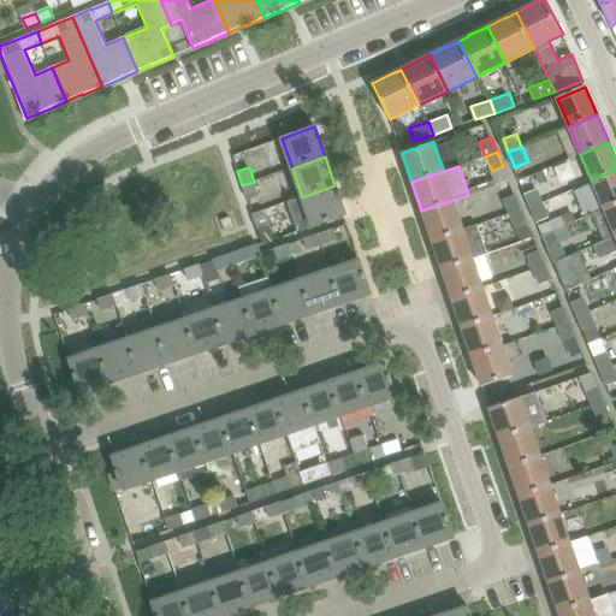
[(615,202),(615,170),(592,181),(604,208),(615,202)]
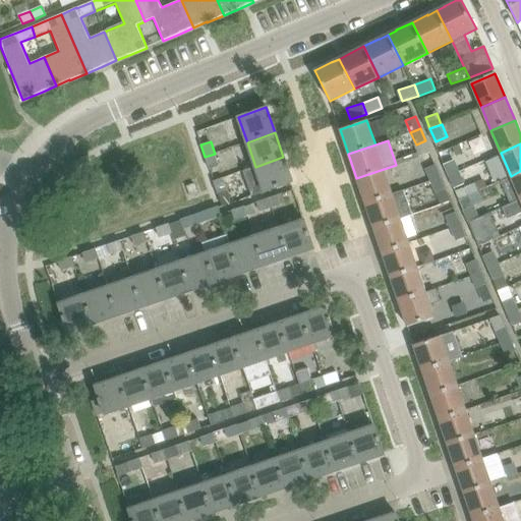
[(219,166),(215,154),(205,157),(210,169),(219,166)]
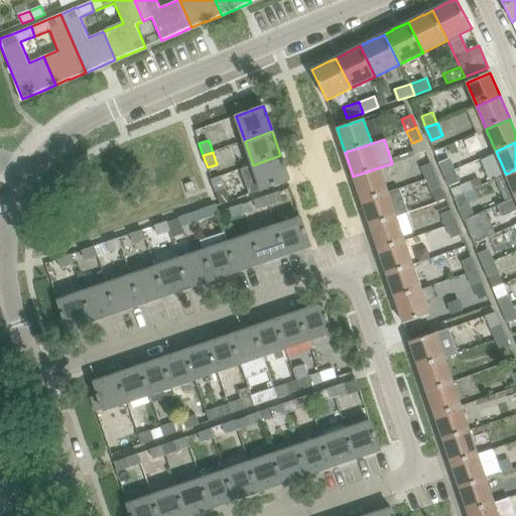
[(253,165),(241,169),(249,194),(286,180),(288,180),(280,155),(253,165)]
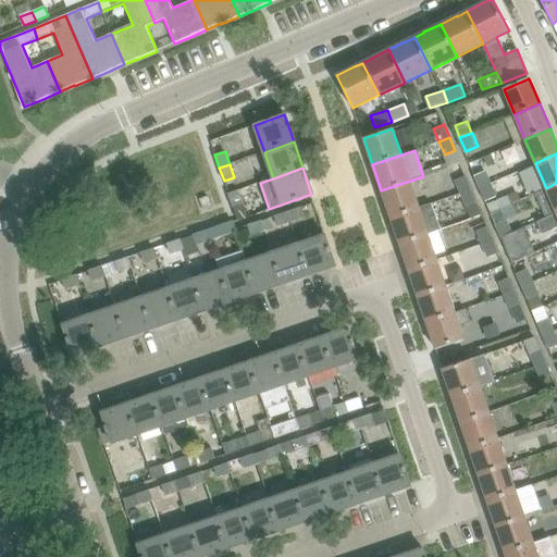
[(475,175),(481,187),(493,182),(487,170),(475,175)]
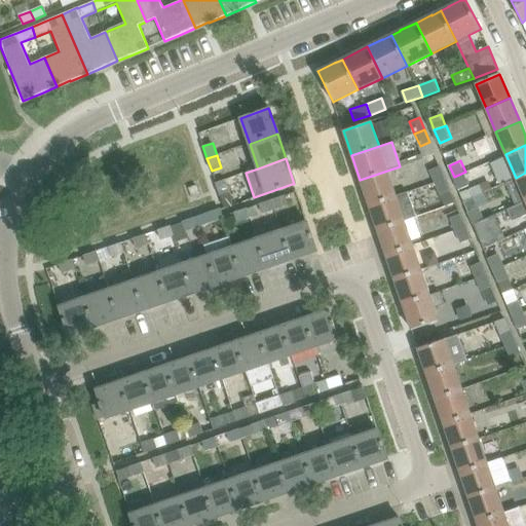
[(436,182),(445,178),(440,165),(429,170),(436,182)]
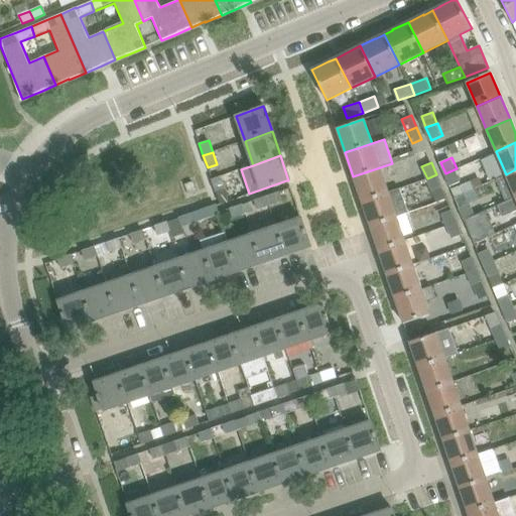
[(380,167),(353,176),(362,202),(388,191),(380,167)]
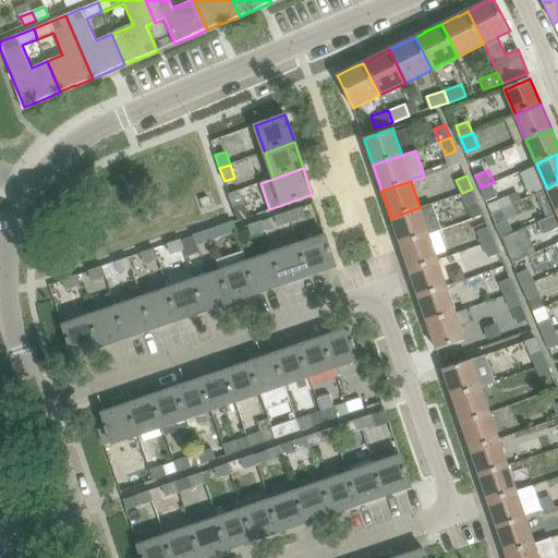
[(494,182),(482,187),(487,199),(499,195),(494,182)]
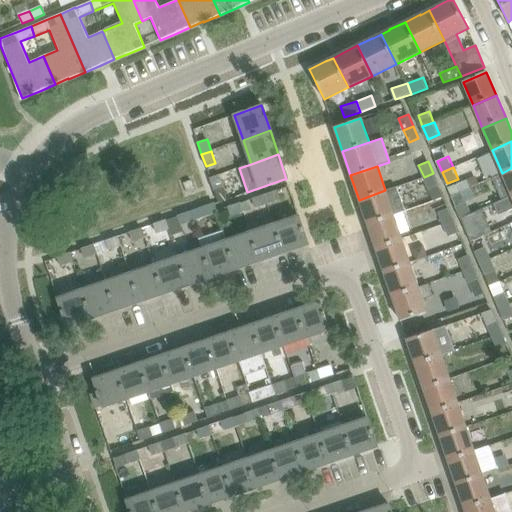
[(511,196),(511,195),(511,168),(502,173),(494,176),(504,199),(511,196)]
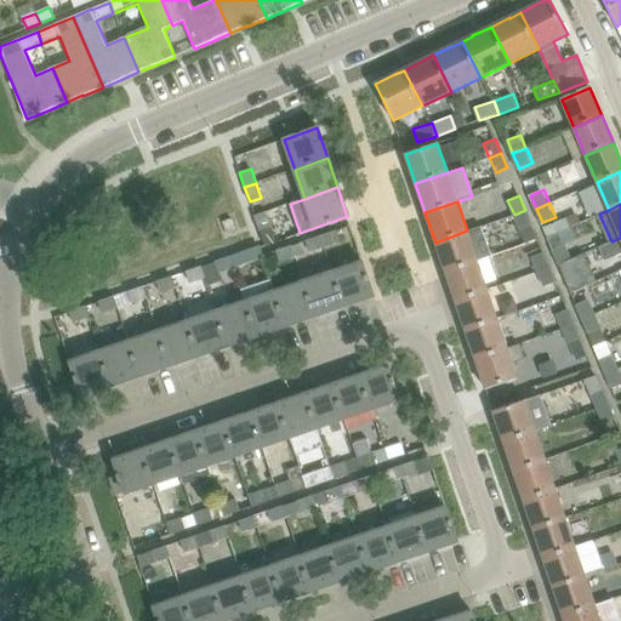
[(525,210),(514,215),(527,244),(537,239),(525,210)]
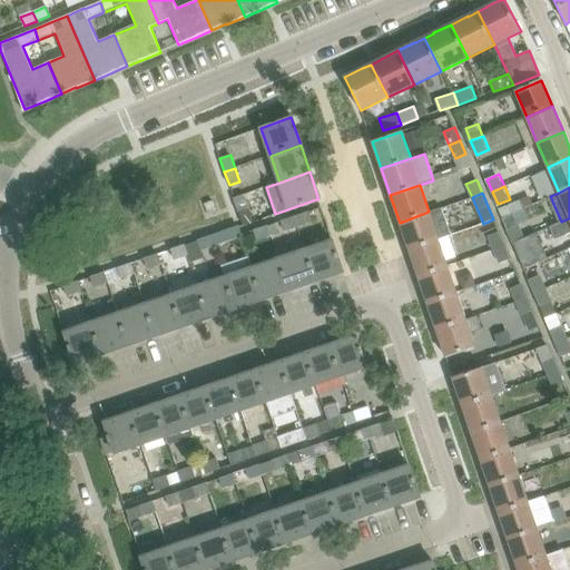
[(244,195),(234,198),(238,212),(248,208),(244,195)]
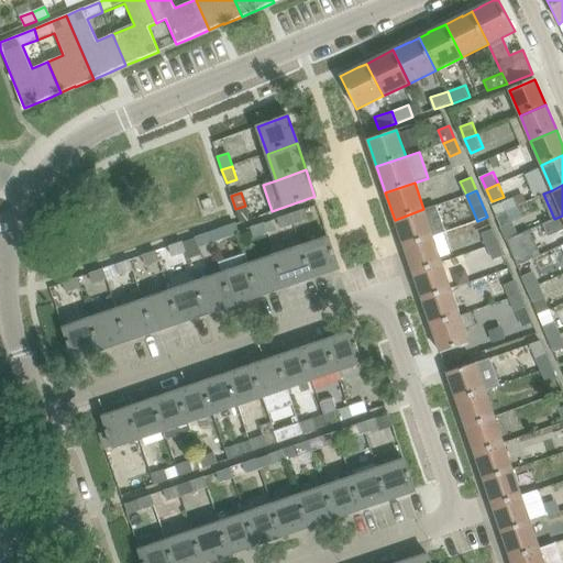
[(395,220),(401,242),(404,246),(432,236),(446,231),(438,205),(395,220)]
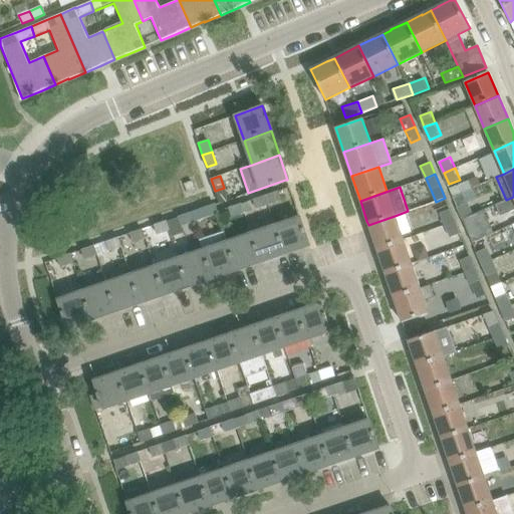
[(474,214),(465,191),(453,196),(463,218),(474,214)]
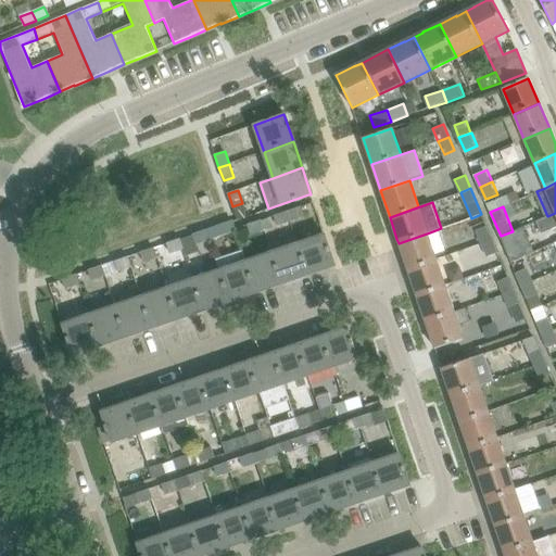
[(288,211),(291,220),(303,216),(300,207),(288,211)]
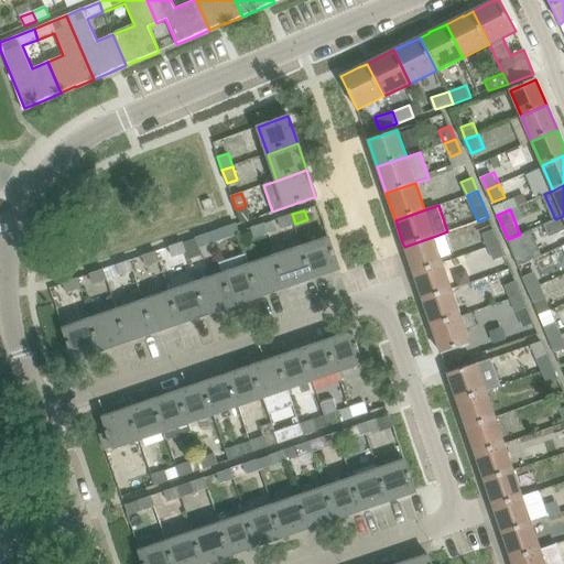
[(292,214),(278,219),(281,228),(295,224),(292,214)]
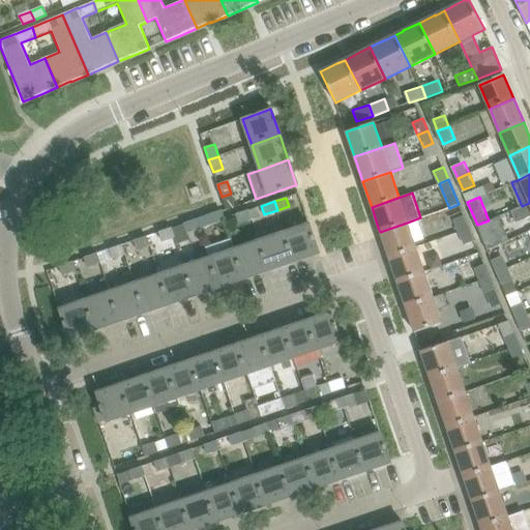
[(529,202),(522,206),(510,211),(516,223),(529,215),(529,202)]
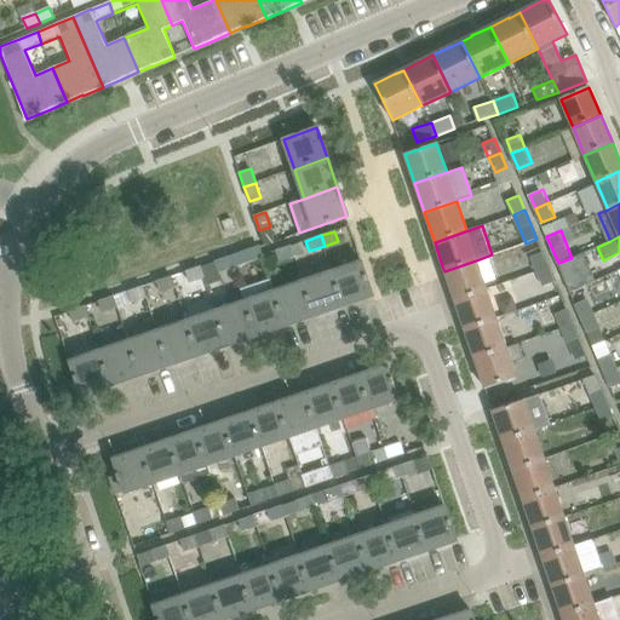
[(294,257),(291,245),(276,250),(280,262),(294,257)]
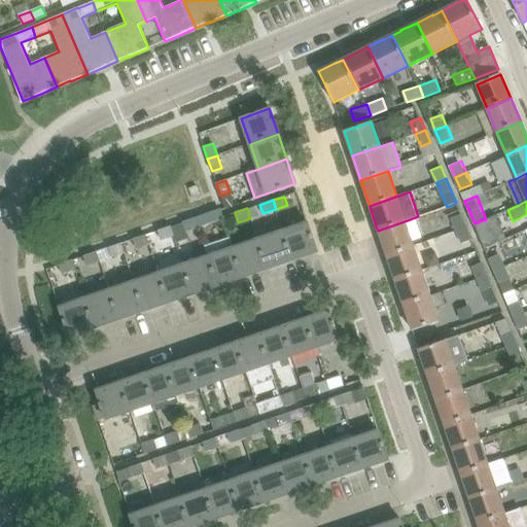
[(220,209),(207,214),(195,218),(199,227),(223,219),(222,216),(220,209)]
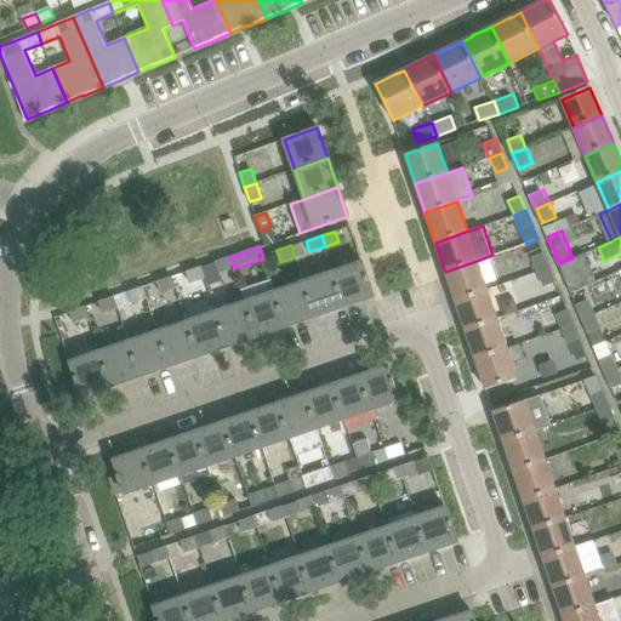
[(539,272),(550,267),(543,252),(531,257),(539,272)]
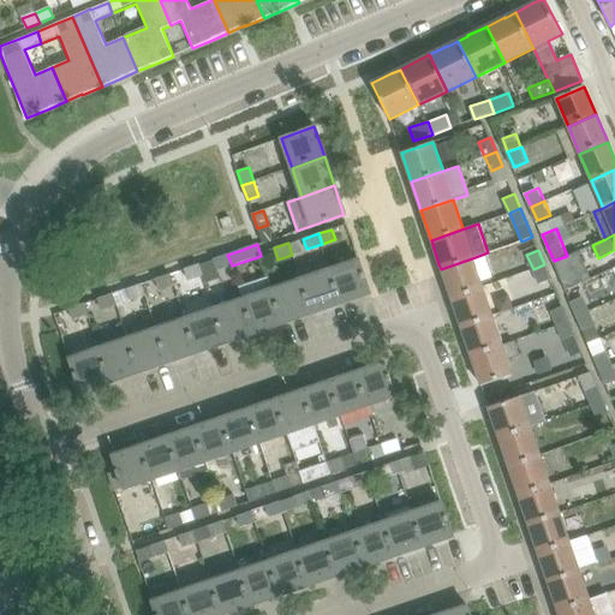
[(567,256),(554,261),(566,288),(590,278),(578,251),(567,256)]
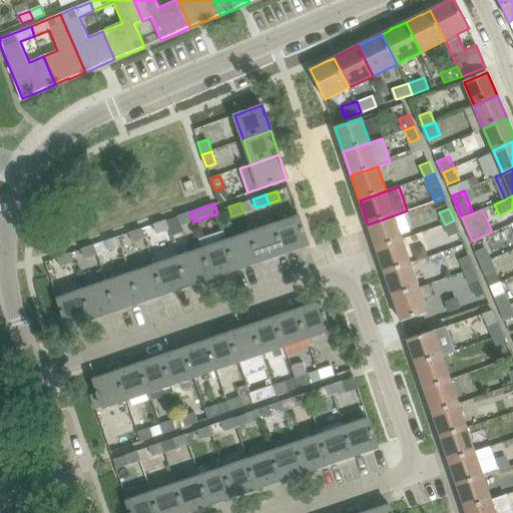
[(181,225),(193,221),(189,212),(165,220),(169,230),(171,237),(183,232),(181,225)]
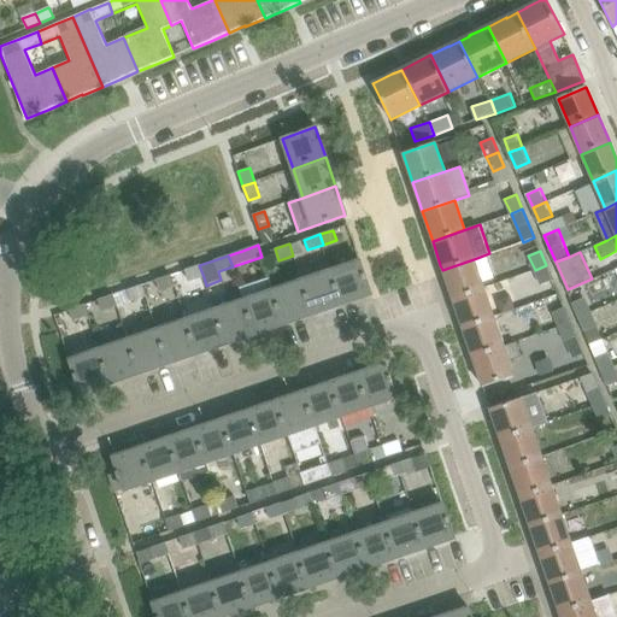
[(452,299),(485,288),(474,259),(442,270),(452,299)]
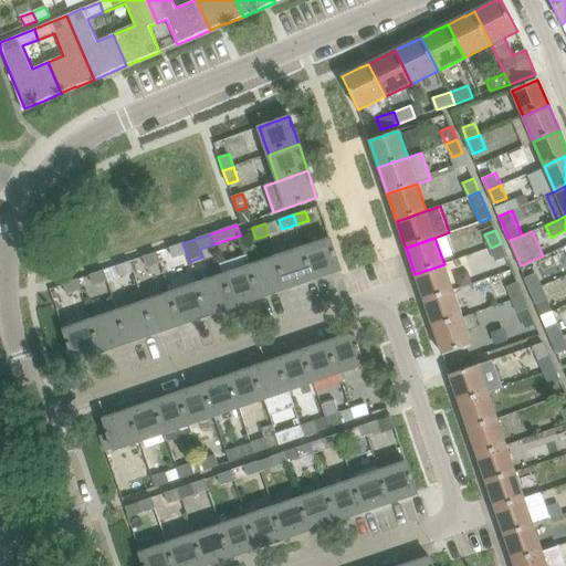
[(331,239),(304,249),(314,279),(341,269),(331,239)]
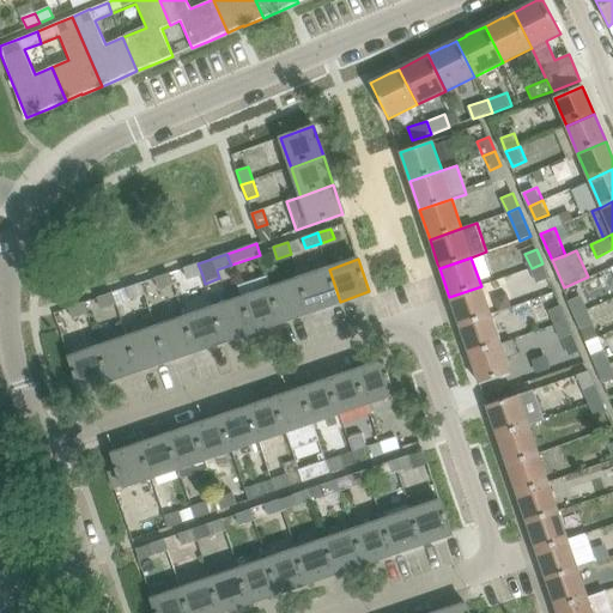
[(198,263),(183,268),(188,280),(202,275),(198,263)]
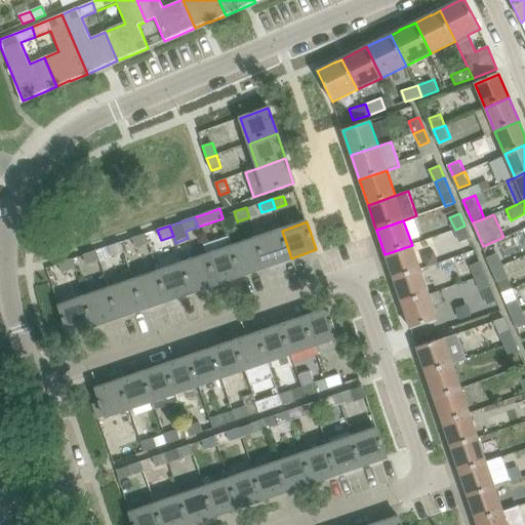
[(465,226),(455,230),(460,243),(470,238),(465,226)]
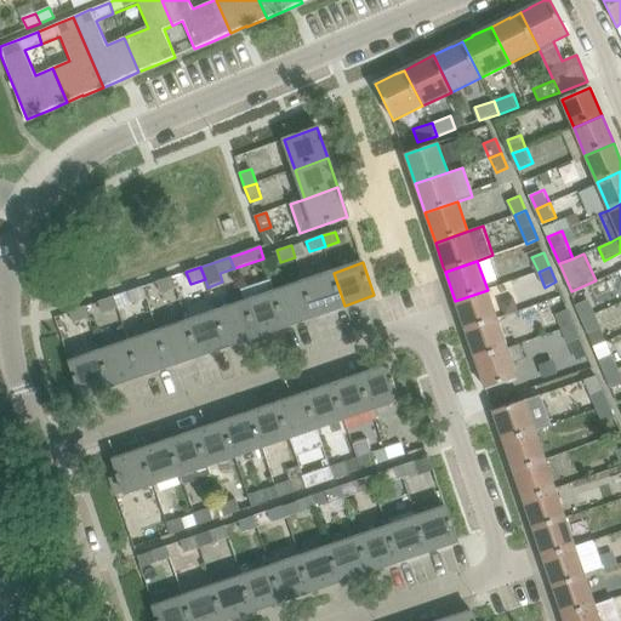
[(334,273),(305,283),(315,315),(345,306),(334,273)]
